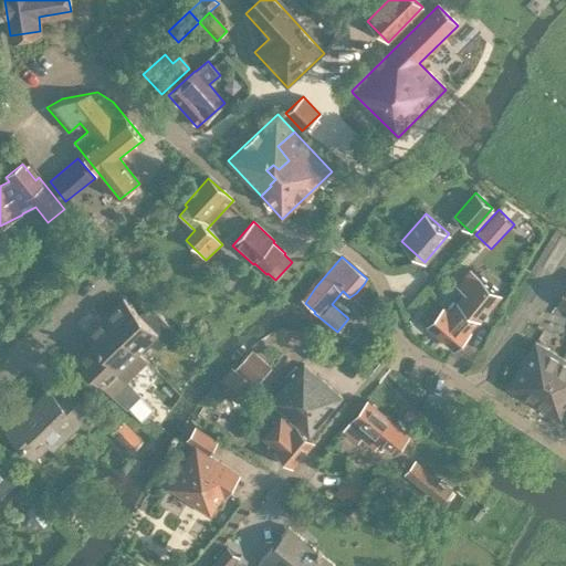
[(456,285),(460,290),(462,292),(456,301),(457,302),(448,312),(443,307),(428,326),(454,349),(471,331),(470,329),(478,320),(479,321),(502,295),(470,268),(456,285)]
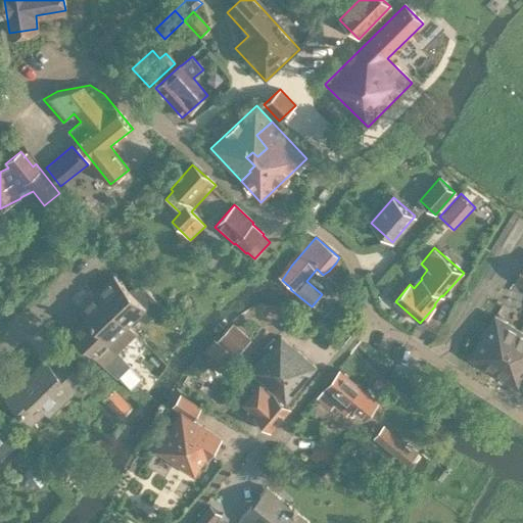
[(114,277),(97,293),(129,327),(129,326),(139,317),(146,324),(162,307),(144,288),(134,297),(114,277)]
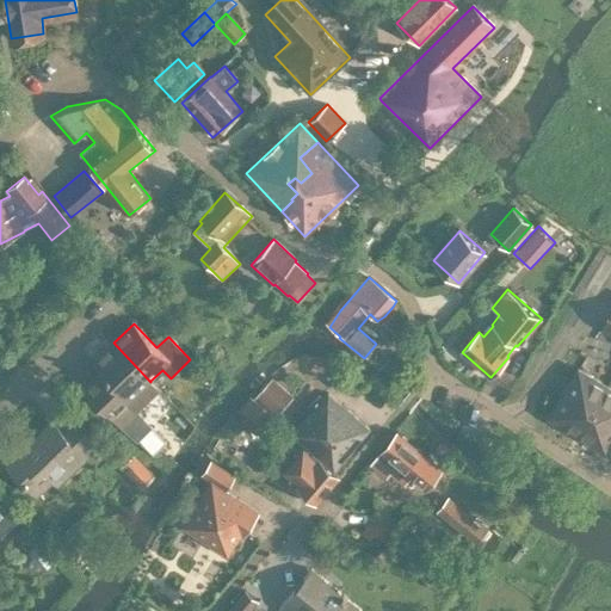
[(121,427),(139,411),(159,389),(150,381),(150,382),(113,343),(93,363),(100,370),(82,388),(121,427)]
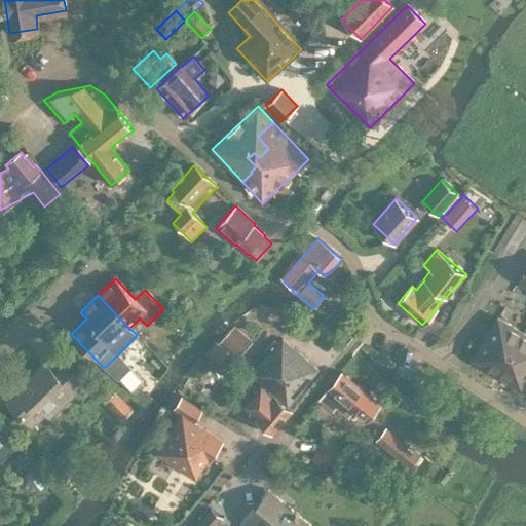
[(498,317),(490,330),(472,361),(497,376),(523,333),(498,317)]
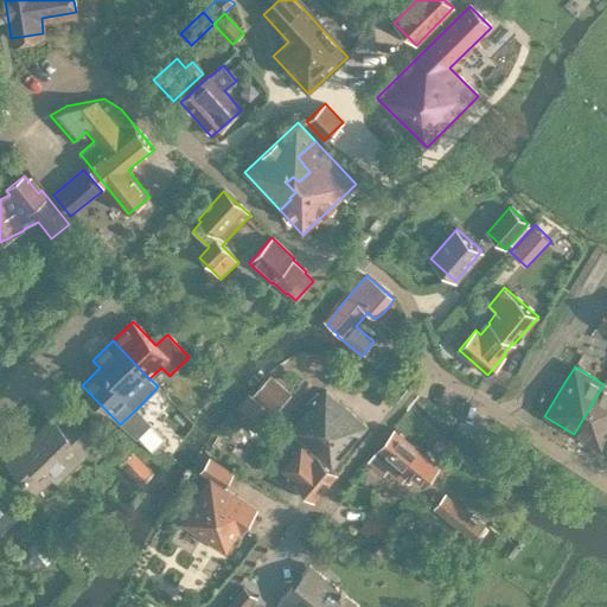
[(274,414),(291,395),(269,377),(254,396),(274,414)]
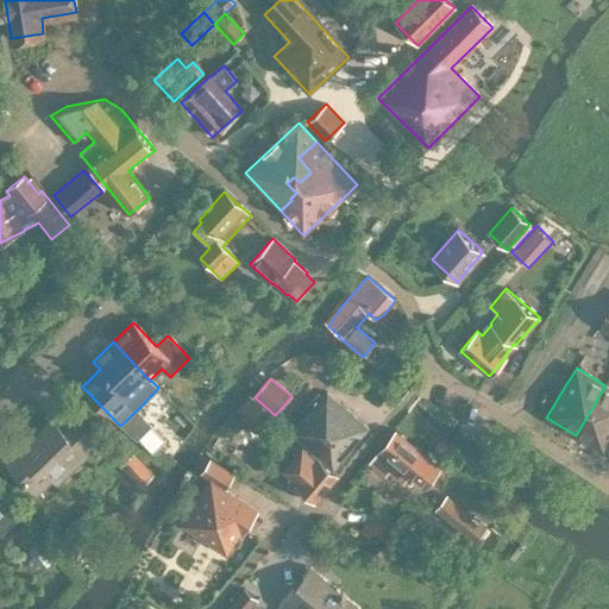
[(603,452),(608,443),(608,388),(606,385),(576,435),(603,452)]
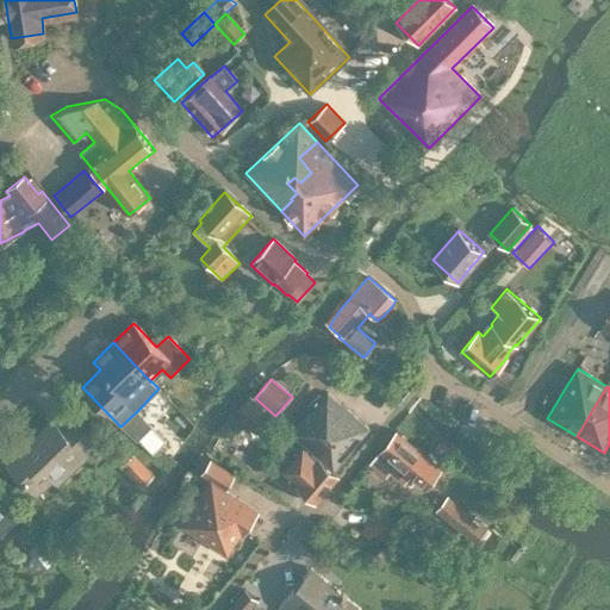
[(291,435),(312,453),(332,471),(368,429),(327,392),(291,435)]
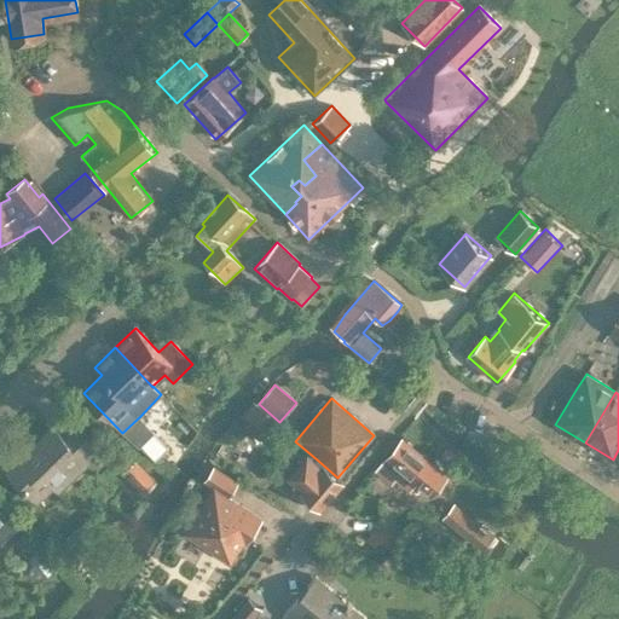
[(254,401),(239,417),(247,424),(244,427),(260,441),(276,423),(254,401)]
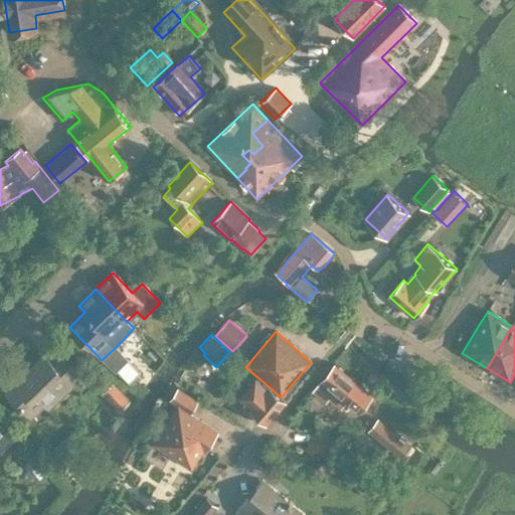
[(74,387),(83,379),(61,356),(51,366),(42,356),(27,370),(24,367),(15,376),(18,378),(7,389),(33,417),(45,406),(48,410),(73,387),(74,387)]
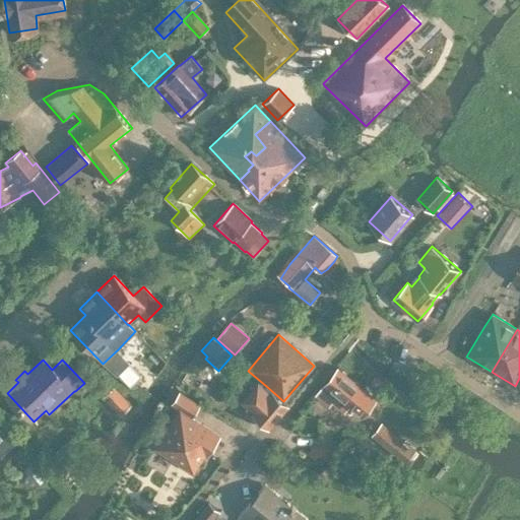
[(323,401),(329,406),(332,402),(344,412),(351,403),(364,413),(376,398),(337,369),(319,391),(326,397),(323,401)]
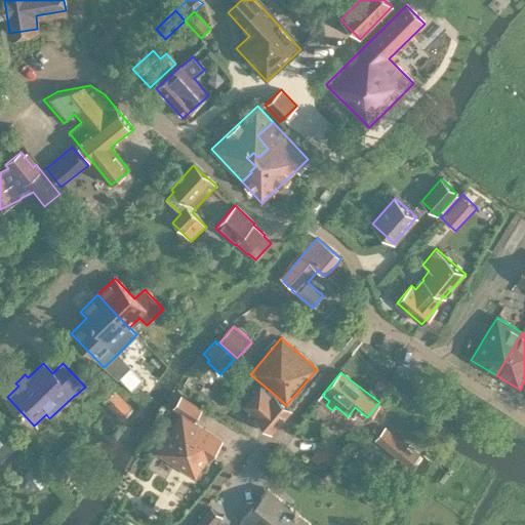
[(292,410),(286,405),(269,390),(267,392),(260,387),(243,406),(249,412),(248,413),(271,431),(292,410)]
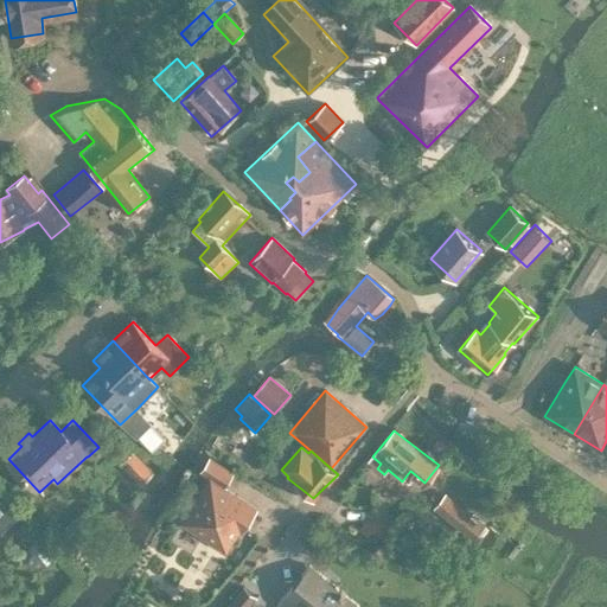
[(120,466),(141,487),(154,473),(134,452),(120,466)]
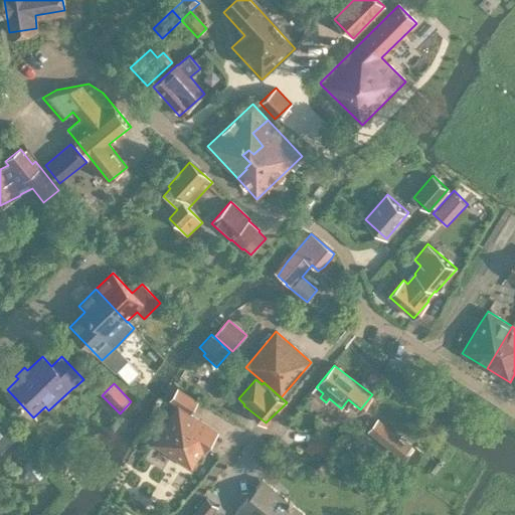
[(177,388),(170,400),(190,413),(197,401),(177,388)]
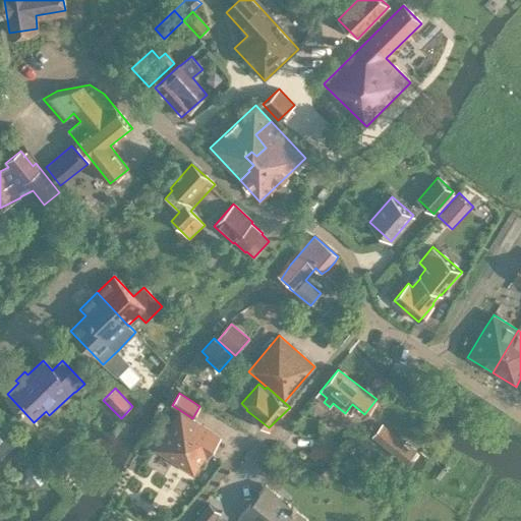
[(180,411),(156,449),(193,473),(206,454),(209,456),(221,438),(180,411)]
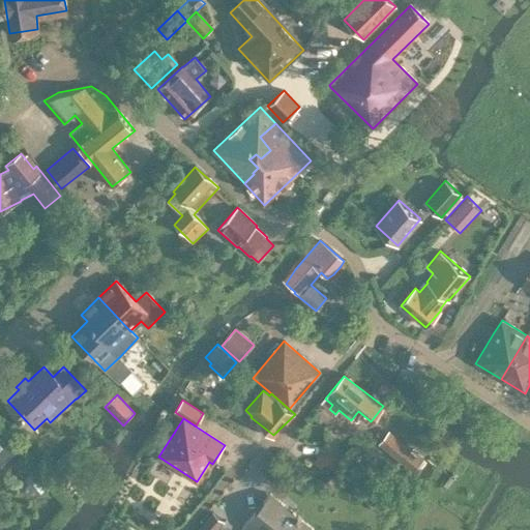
[(379,444),(403,463),(413,472),(423,460),(388,432),(379,444)]
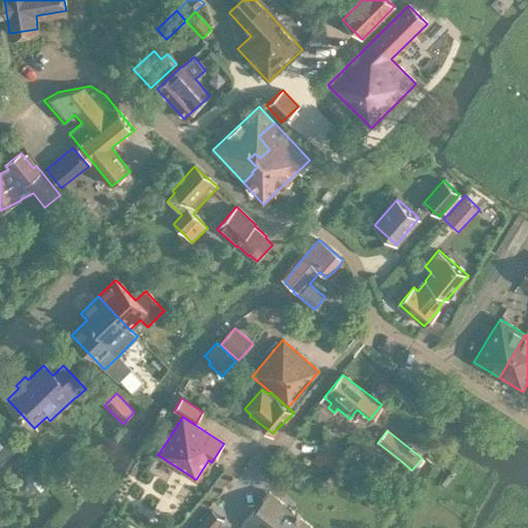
[(0,463),(14,451),(0,435),(0,463)]
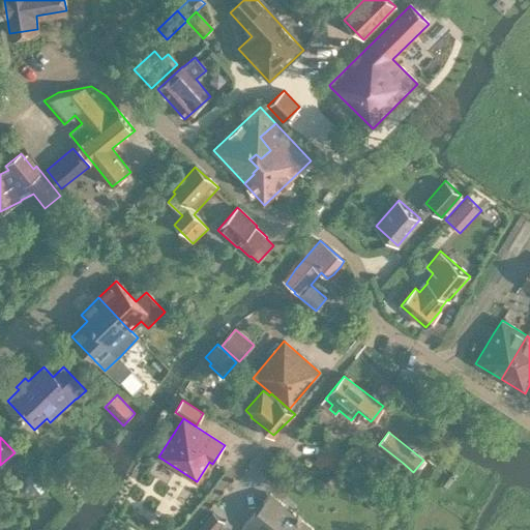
[(344,454),(328,442),(317,457),(332,468),(344,454)]
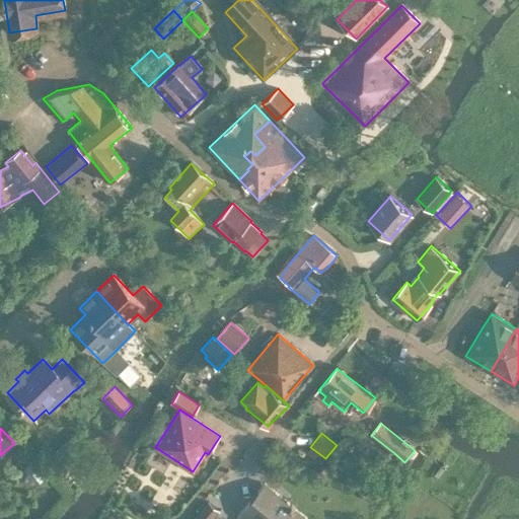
[(34,484),(36,482),(41,487),(50,477),(32,459),(22,468),(26,472),(25,473),(23,476),(23,480),(24,484),(27,486),(31,486),(34,484)]
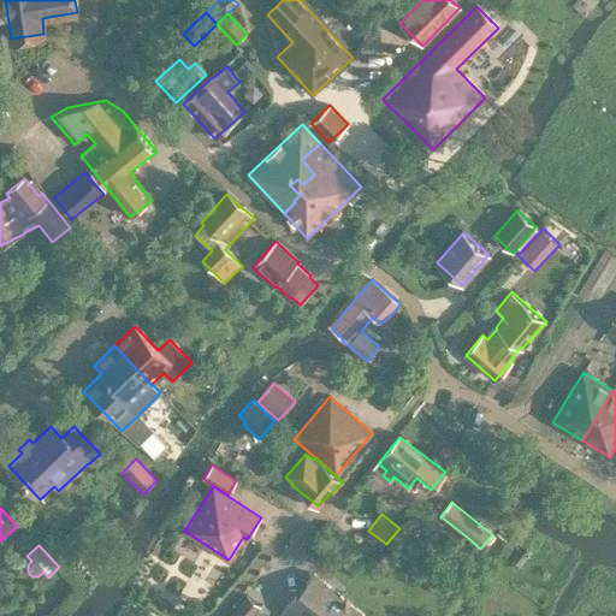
[(282,614),(284,615),(363,615),(314,574),(282,614)]
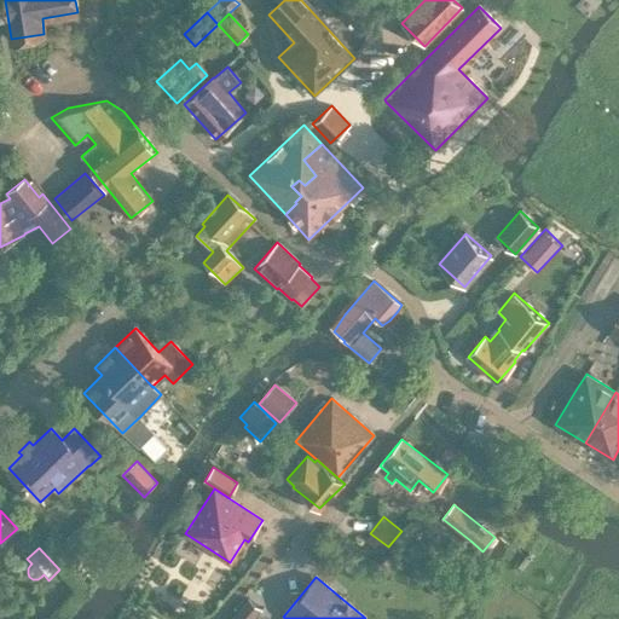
[(253,618),(259,611),(248,601),(232,618),(253,618)]
